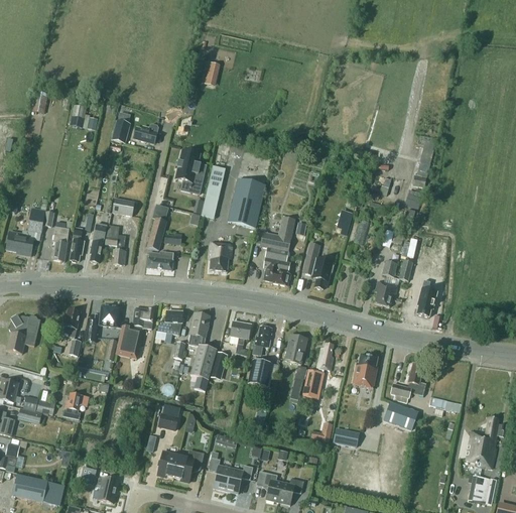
[(29,110),(43,113),(47,93),(33,90),(29,110)]
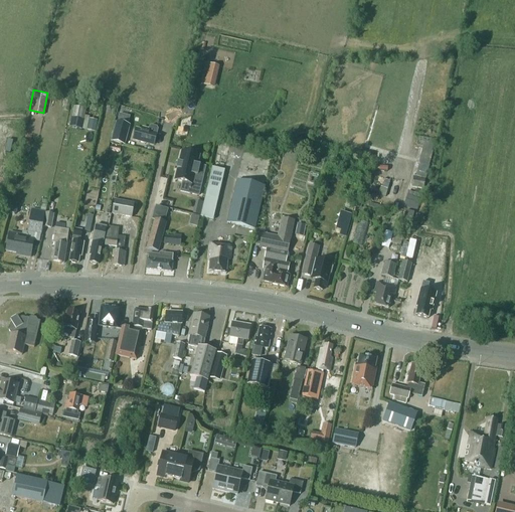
[(69,124),(81,127),(87,107),(73,104),(69,124)]
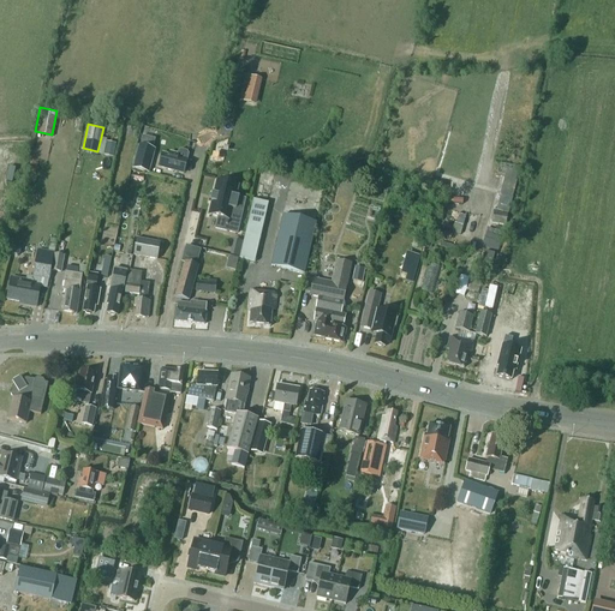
[(139,142),(133,166),(148,169),(154,147),(153,145),(155,136),(142,133),(139,142)]
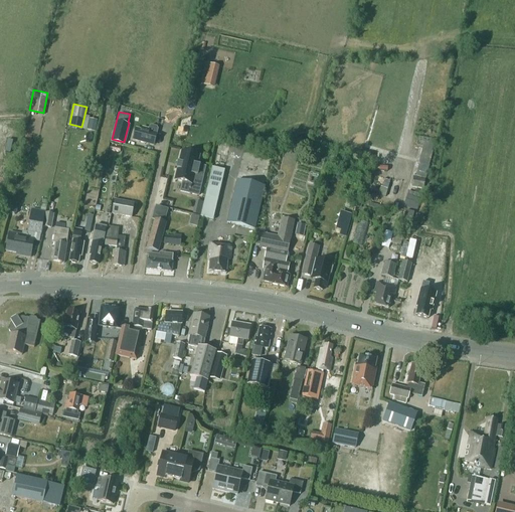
[(157,132),(156,132),(158,126),(156,123),(151,122),(149,124),(148,126),(143,125),(142,127),(136,126),(133,137),(146,141),(146,140),(154,142),(157,132)]
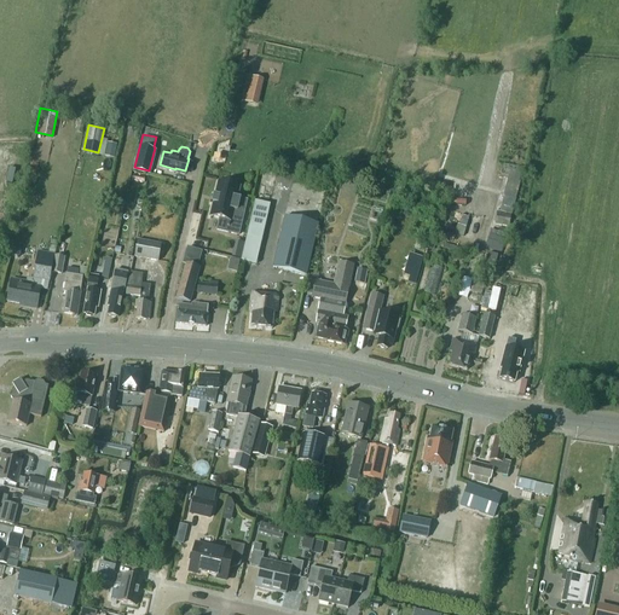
[(509,173),(504,192),(499,209),(512,213),(516,196),(524,166),(516,163),(514,174),(509,173)]
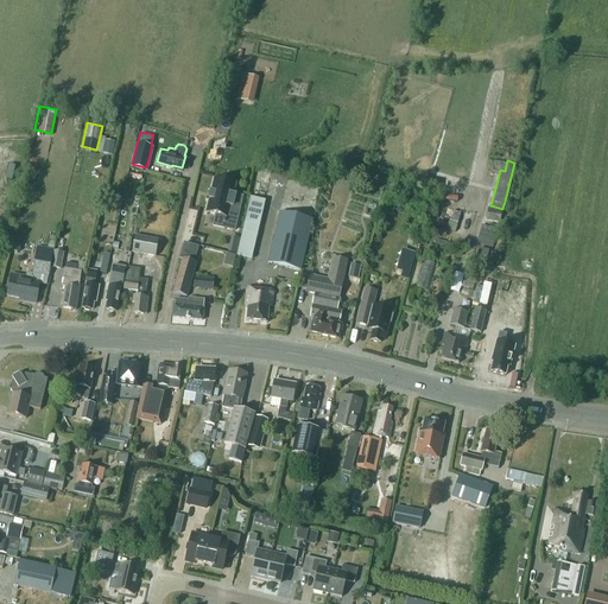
[(264,173),(263,182),(279,183),(280,175),(264,173)]
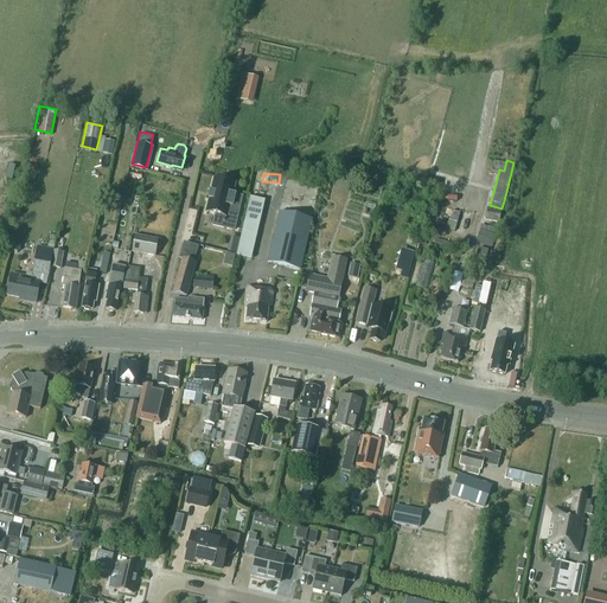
[(210,196),(206,209),(215,211),(212,222),(223,224),(223,225),(234,228),(242,193),(231,191),(235,180),(215,175),(211,188),(210,188),(208,196),(210,196)]
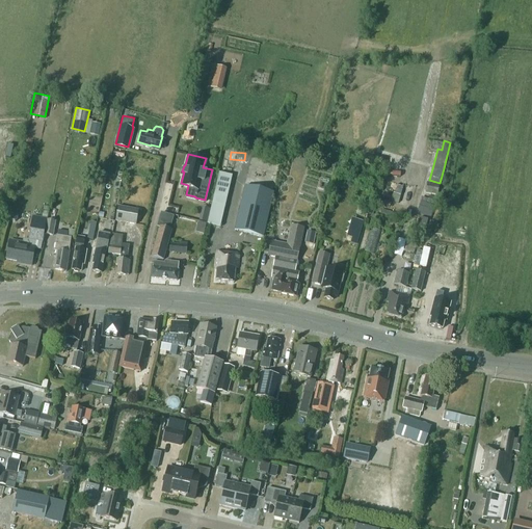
[(232,174),(219,170),(212,202),(224,205),(232,174)]
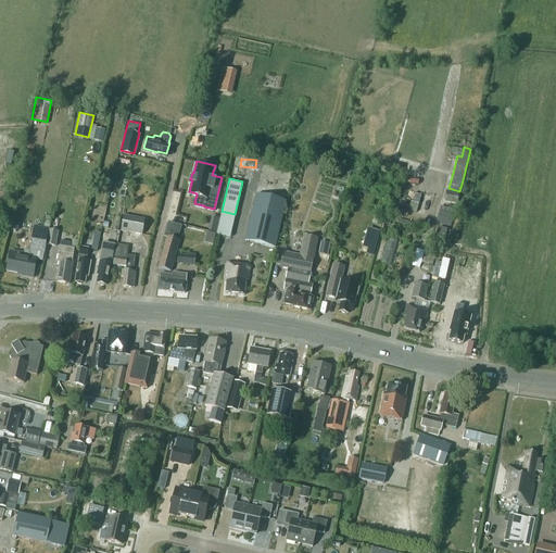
[(412,199),(418,201),(421,190),(416,188),(412,199)]
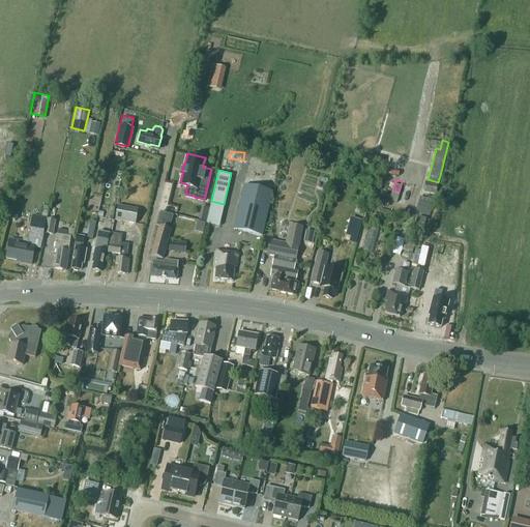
[(234,227),(262,233),(272,189),(244,183),(234,227)]
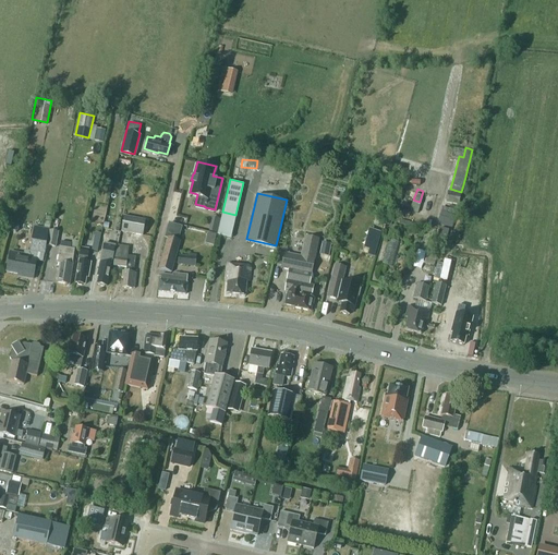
[(456,213),(448,210),(449,205),(444,203),(437,221),(451,226),(456,213)]
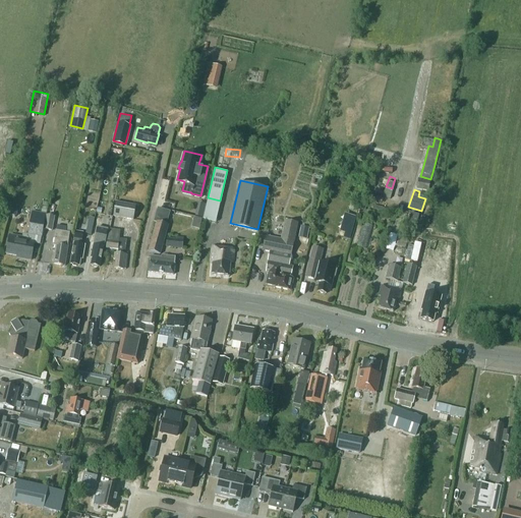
[(113,214),(133,218),(135,204),(115,199),(113,214)]
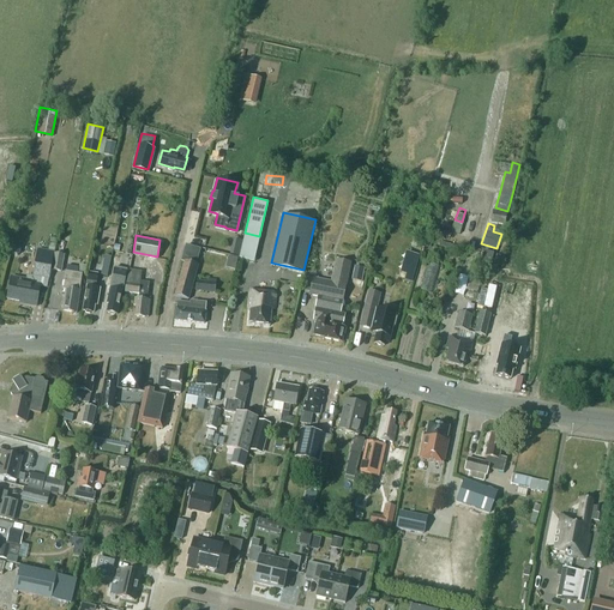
[(185,259),(174,293),(188,297),(199,258),(197,258),(200,247),(186,242),(181,258),(185,259)]
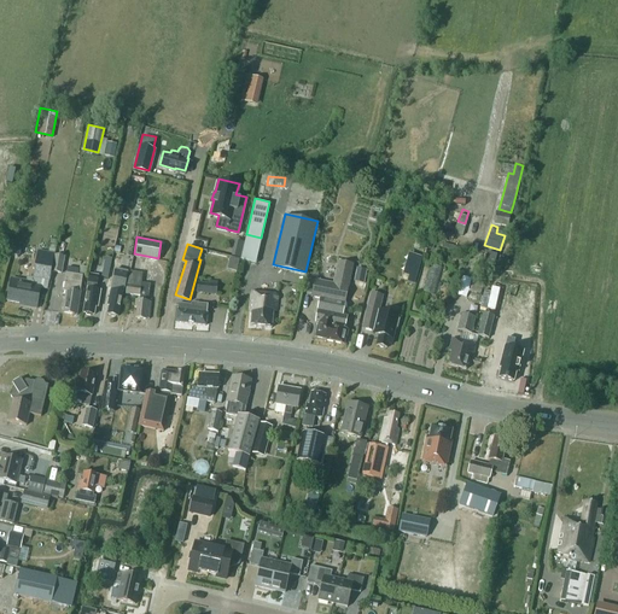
[(38,247),(33,274),(50,276),(54,251),(48,250),(38,247)]
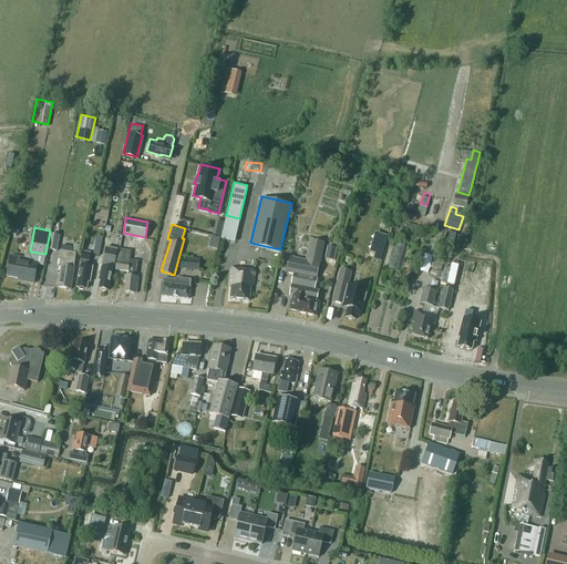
[(109,249),(112,231),(104,229),(101,248),(109,249)]
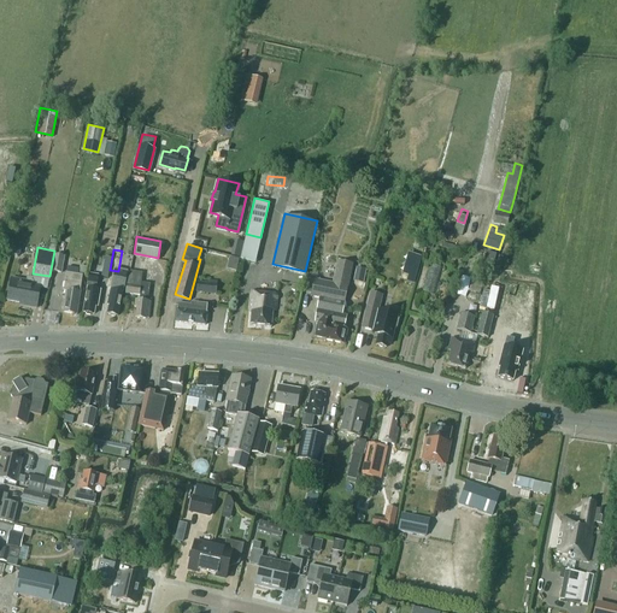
[(401,271),(406,272),(406,277),(417,280),(422,252),(405,249),(401,271)]
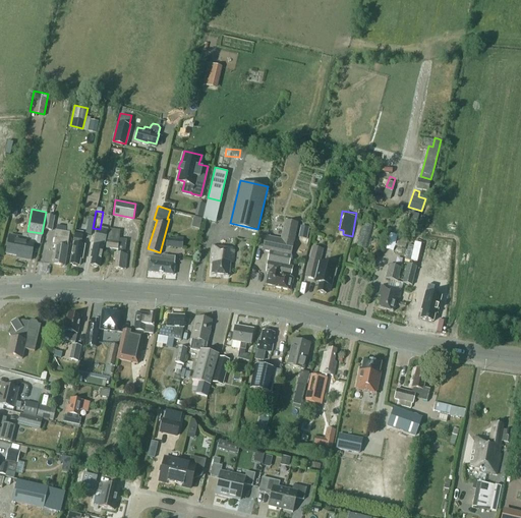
[(44,227),(51,228),(54,214),(46,212),(44,227)]
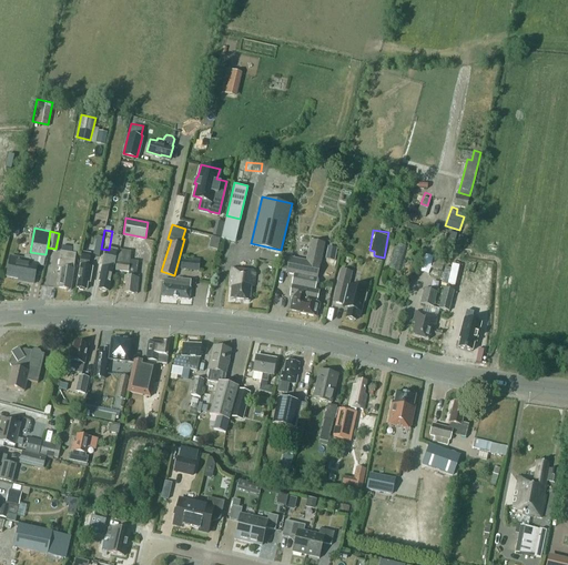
[(217,245),(220,235),(210,234),(209,244),(217,245)]
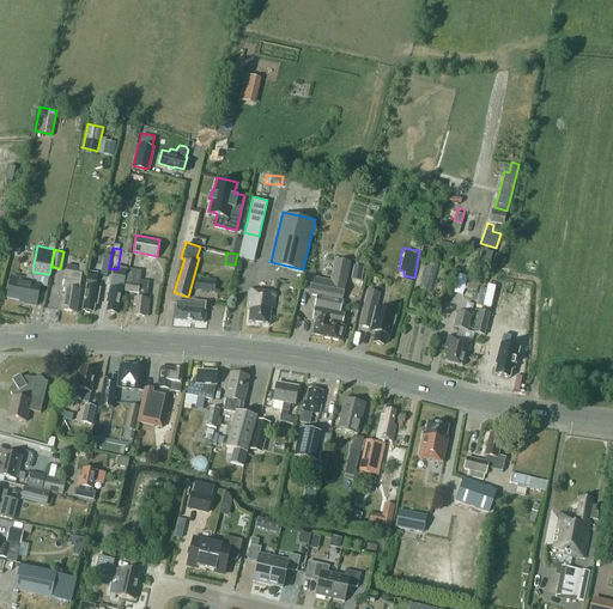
[(309,292),(317,293),(315,304),(313,317),(315,318),(316,318),(313,332),(325,334),(323,335),(341,339),(343,330),(344,330),(345,324),(341,323),(345,311),(340,310),(351,260),(335,256),(331,279),(313,274),(309,292)]
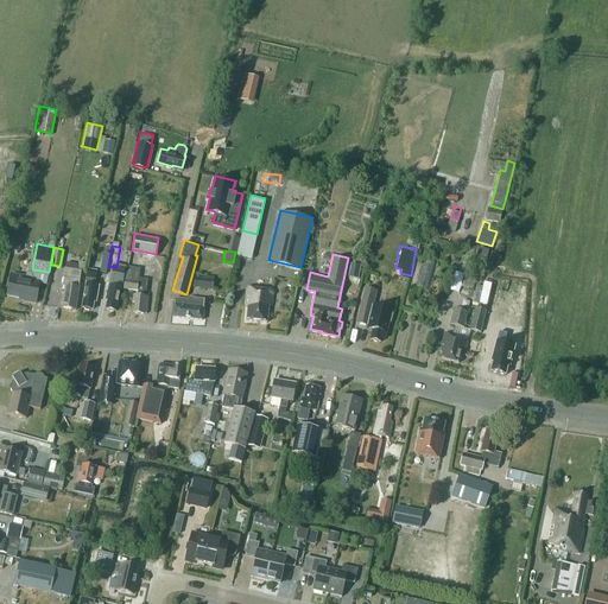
[(417,285),(426,287),(434,260),(424,258),(417,285)]
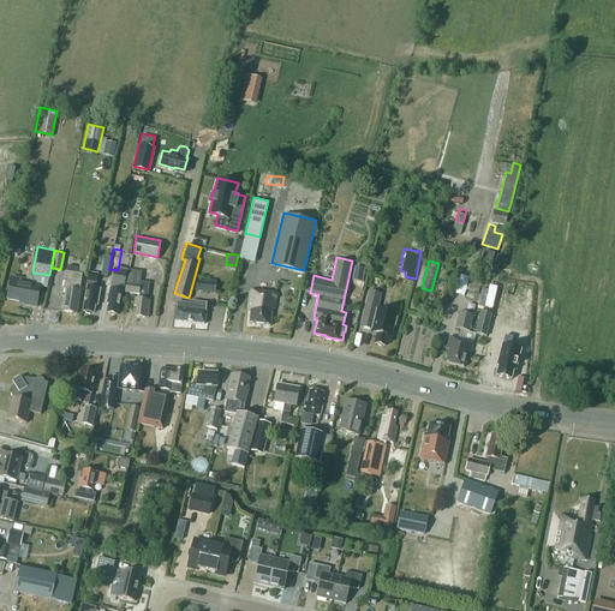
[(352,276),(363,279),(365,265),(354,263),(352,276)]
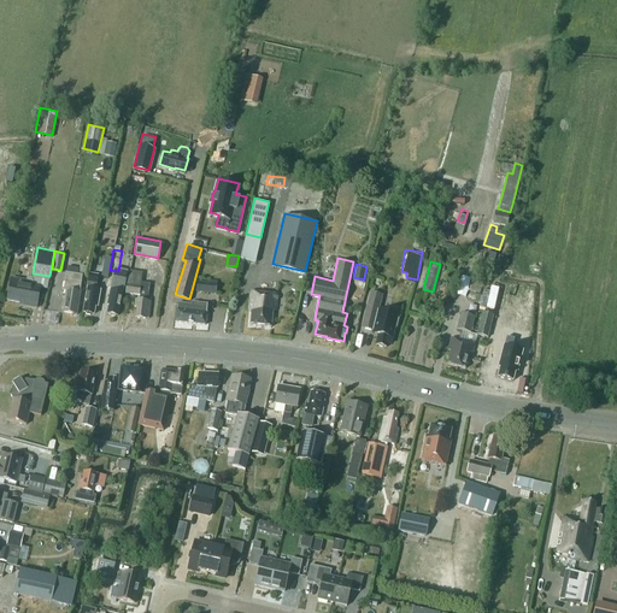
[(151,298),(151,295),(148,295),(150,281),(141,280),(142,269),(130,267),(127,282),(125,290),(140,292),(139,298),(135,296),(134,304),(136,305),(135,314),(146,316),(146,314),(148,316),(151,298)]
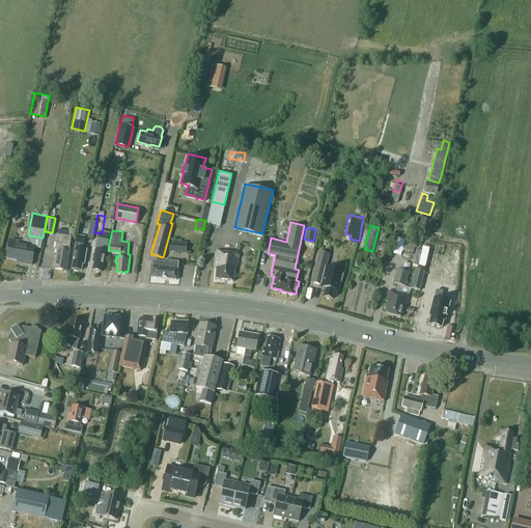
[(68,249),(71,234),(57,232),(55,248),(57,248),(54,266),(65,268),(68,249)]
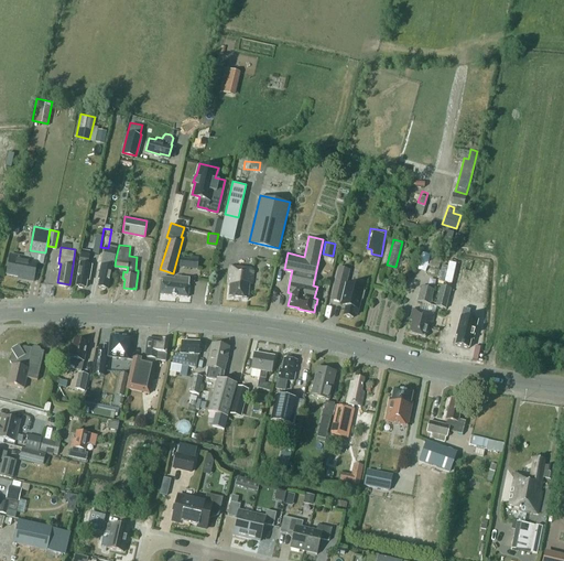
[(90,270),(91,263),(88,262),(90,249),(82,248),(79,261),(80,261),(76,283),(78,283),(79,284),(83,286),(84,284),(86,284),(88,270),(90,270)]
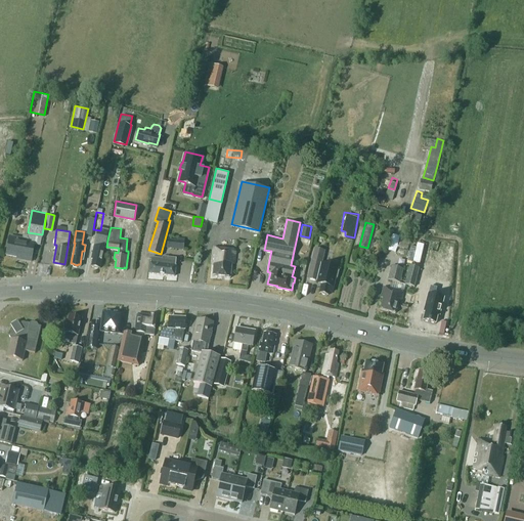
[(9,233),(6,253),(7,253),(22,256),(22,257),(31,259),(34,242),(35,241),(26,239),(26,236),(23,235),(9,233)]
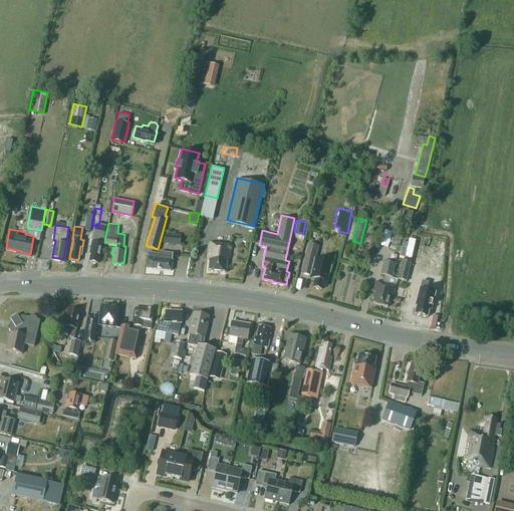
[(102,241),(104,231),(96,229),(94,240),(92,239),(90,246),(92,246),(89,259),(90,259),(91,260),(95,261),(97,260),(98,260),(102,241)]
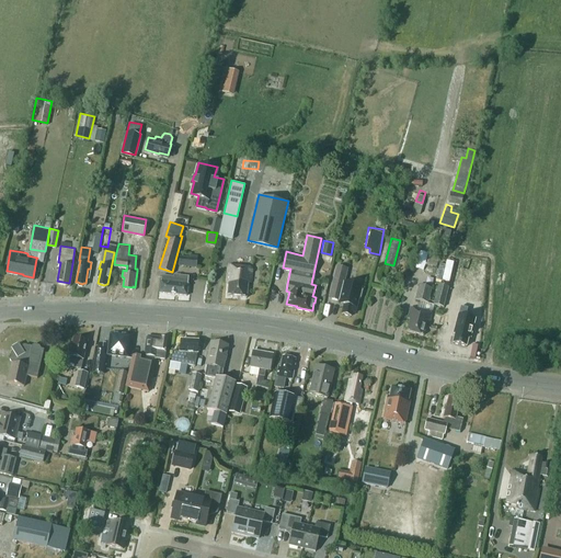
[(179,263),(196,264),(197,253),(191,252),(191,255),(180,254),(179,263)]
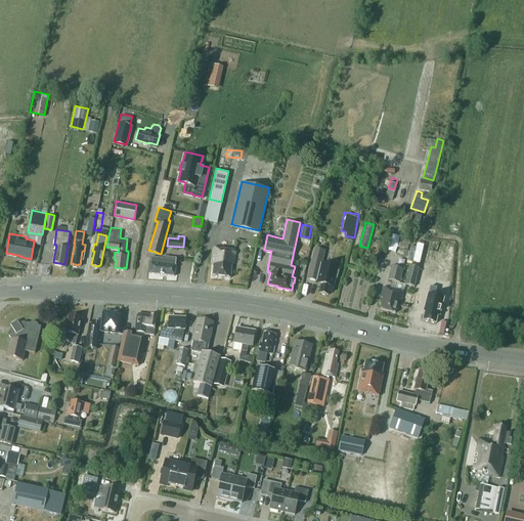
[(234,261),(235,248),(213,246),(211,261),(214,262),(213,274),(230,275),(231,261),(234,261)]
